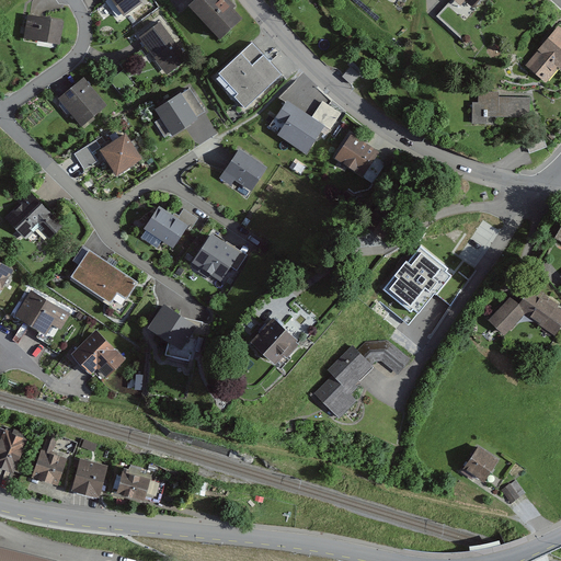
[(139,0),(110,0),(122,16),(141,3),(139,0)]
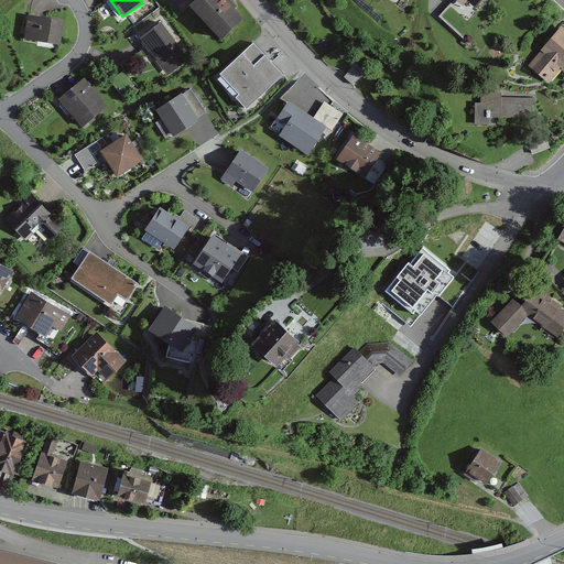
[(223,0),(196,0),(187,9),(219,41),(241,19),(223,0)]
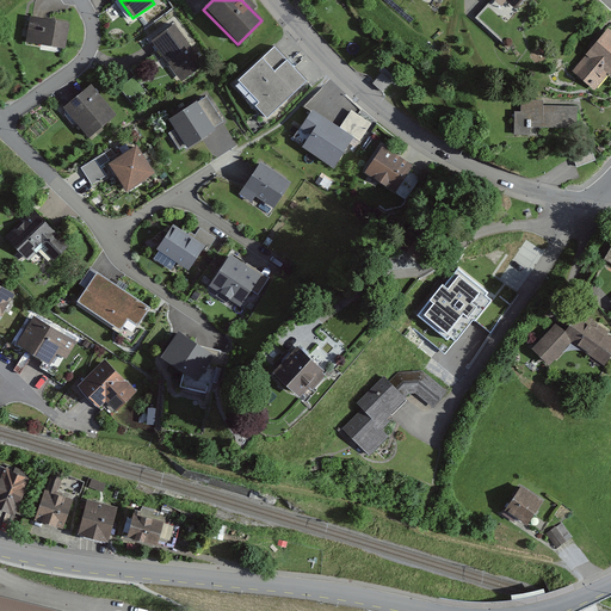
[(500,0),(513,12),(523,0),(500,0)]
